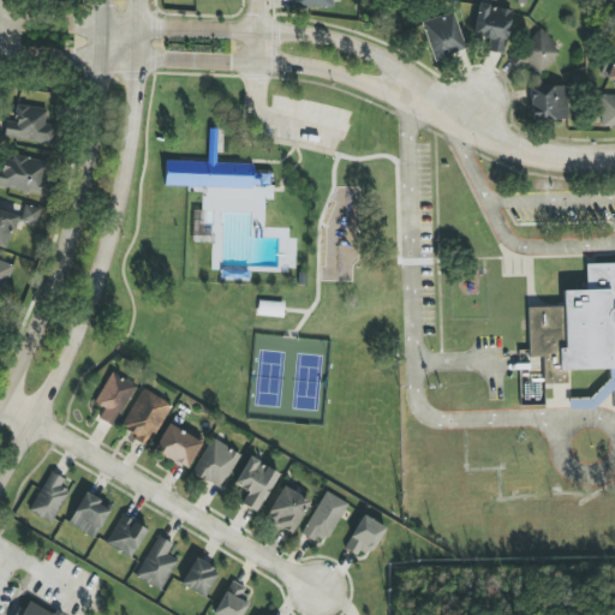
[(512,10),(478,5),(473,35),(489,37),(487,52),(505,54),(512,10)]
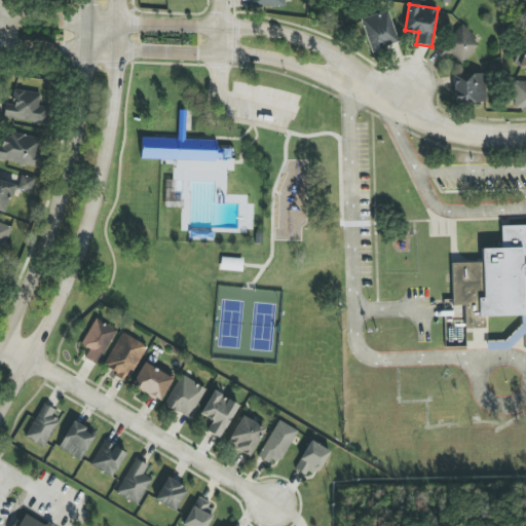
[(399,44),(388,10),(361,19),(372,52),(399,44)]
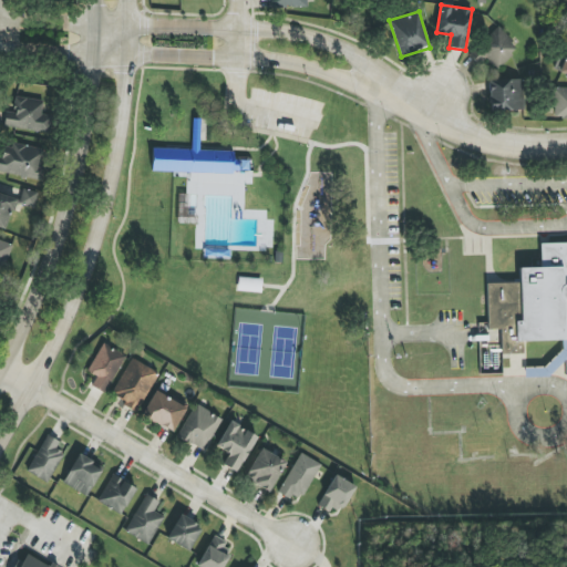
[(494,70),(518,50),(501,29),(476,49),(494,70)]
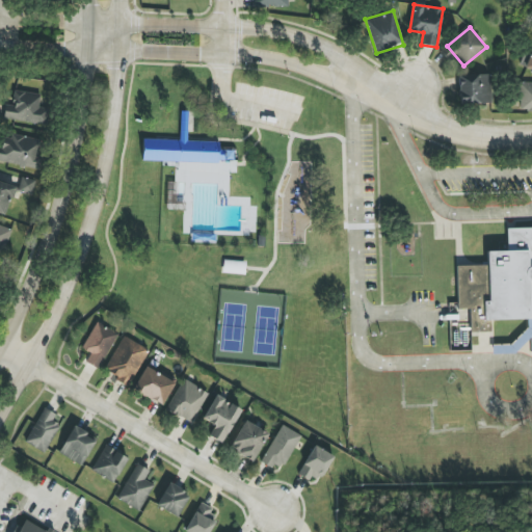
[(458,76),(459,105),(490,104),(489,75),(458,76)]
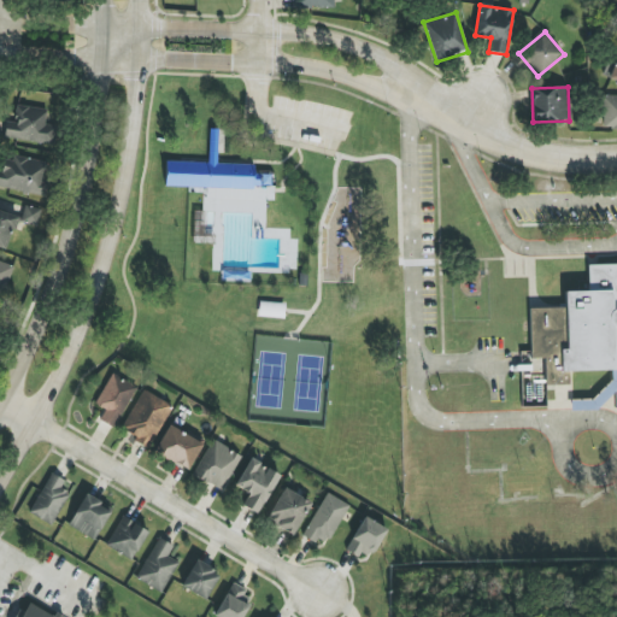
[(601,129),(616,129),(616,95),(603,95),(601,129)]
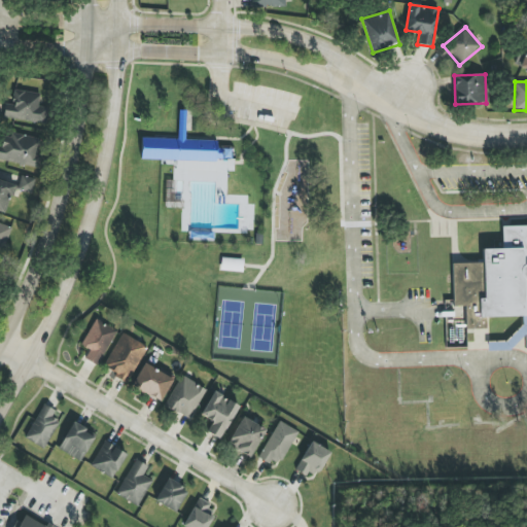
[(40,94),(13,90),(12,104),(5,104),(3,118),(47,124),(48,107),(38,106),(40,94)]
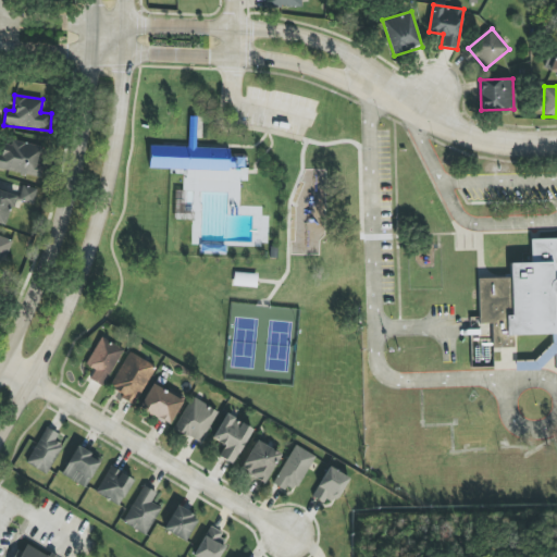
[(196,170),(196,189),(205,190),(206,176),(221,176),(221,173),(229,173),(229,182),(240,182),(242,172),(235,171),(236,157),(229,157),(230,148),(196,148),(196,128),(189,127),(188,147),(150,146),(149,169),(196,170)]
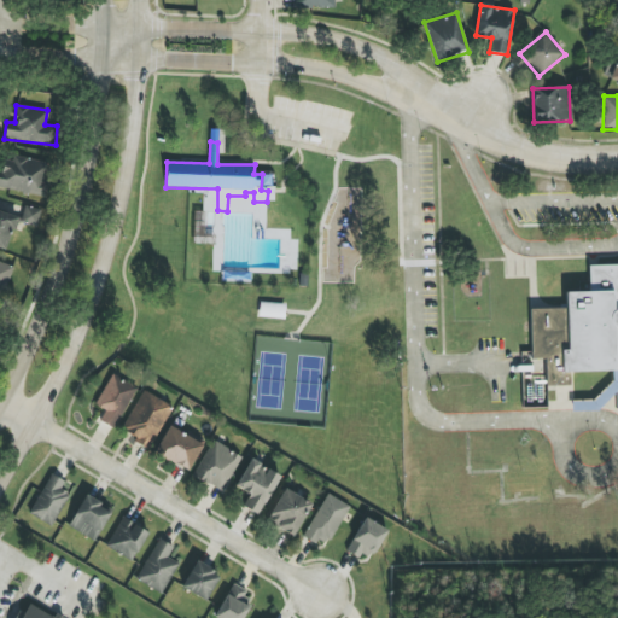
[(1,155),(0,158),(0,187),(44,196),(48,164),(1,155)]
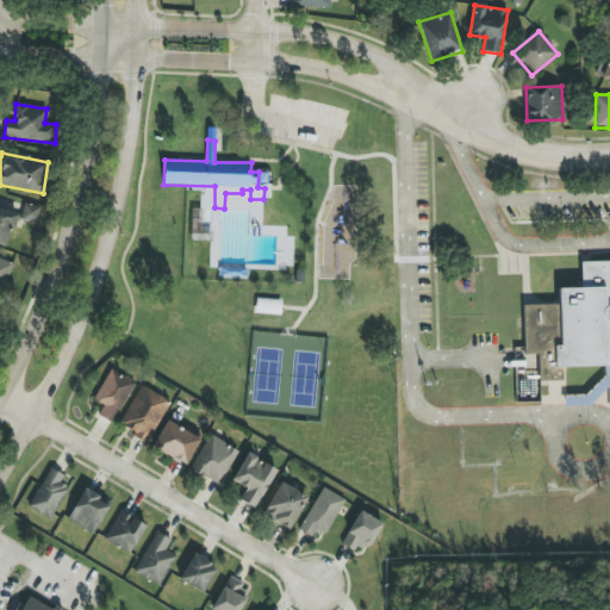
[(41,207),(25,203),(20,219),(36,224),(41,207)]
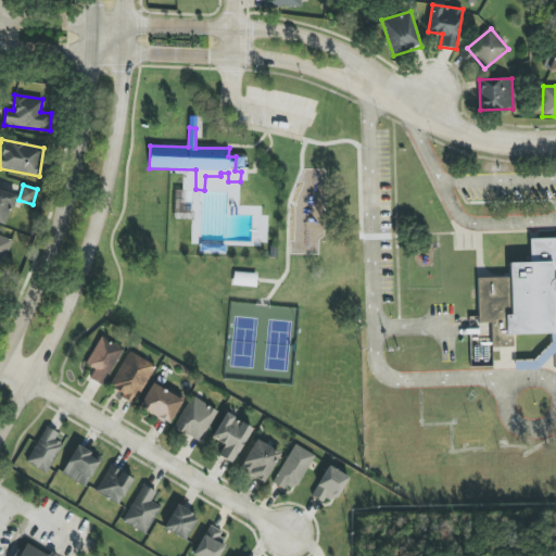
[(0,223),(7,225),(15,194),(0,190),(0,223)]
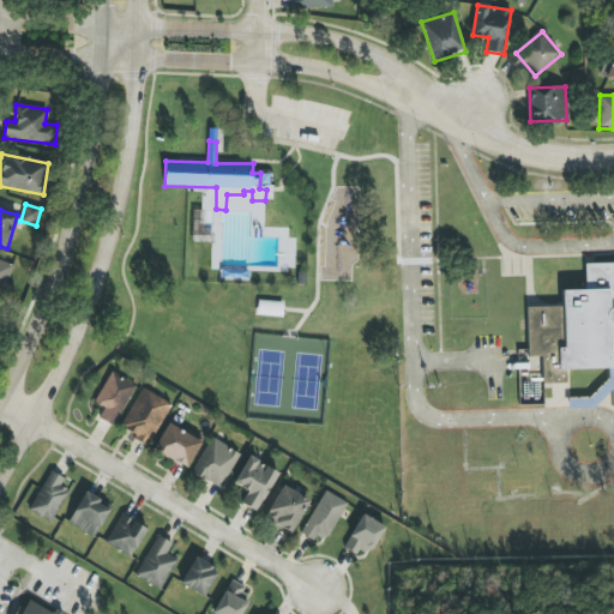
[(13,265),(0,259),(0,295),(1,296),(13,265)]
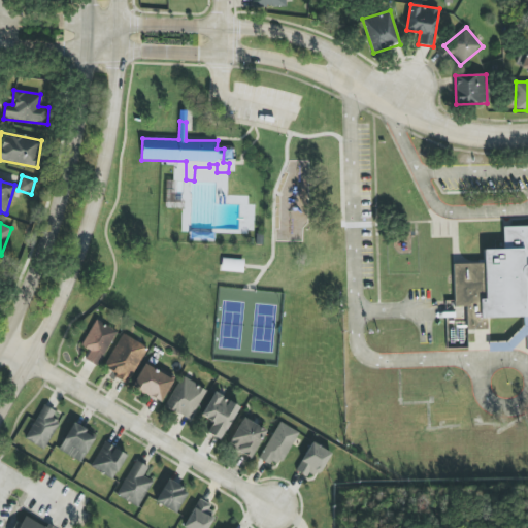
[(527,316),(484,318),(484,330),(464,330),(464,306),(451,306),(450,264),(481,263),(481,250),(500,249),(499,227),(527,226),(527,316)]
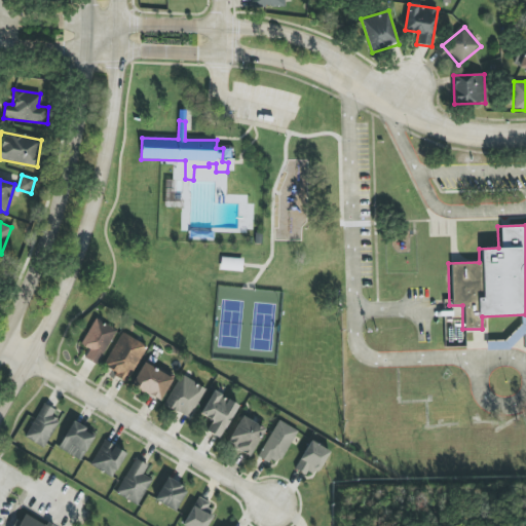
[(220,270),(242,271),(243,259),(221,257),(220,270)]
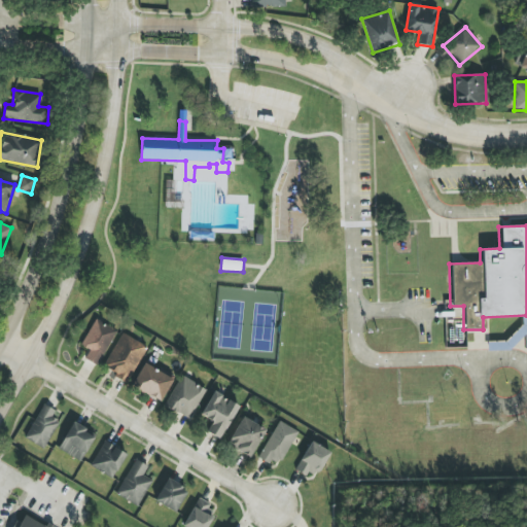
[(81,347),(89,350),(84,359),(99,365),(115,329),(94,319),(81,347)]
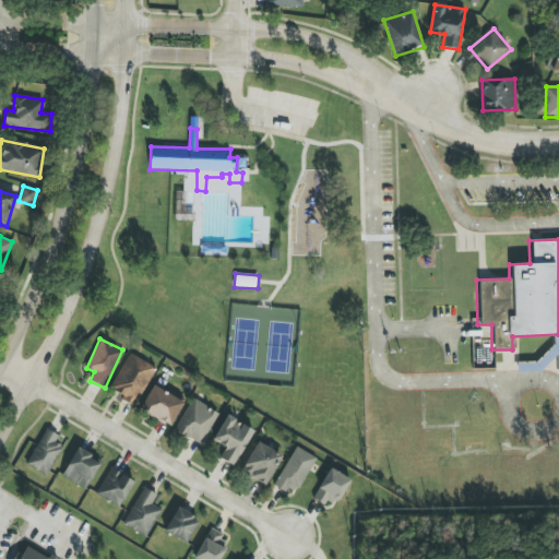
[(138,405),(154,366),(127,354),(110,393),(138,405)]
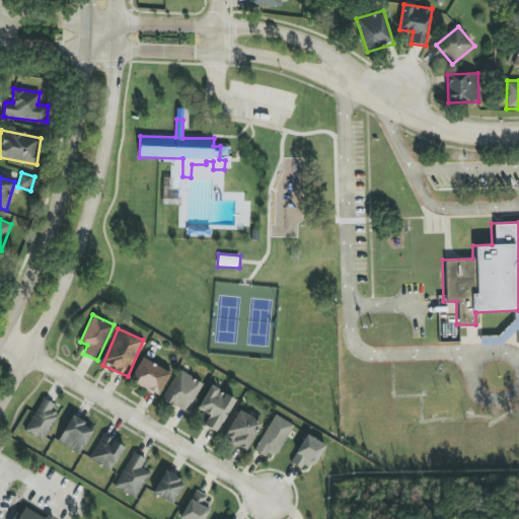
[(170,374),(142,358),(129,380),(157,396),(170,374)]
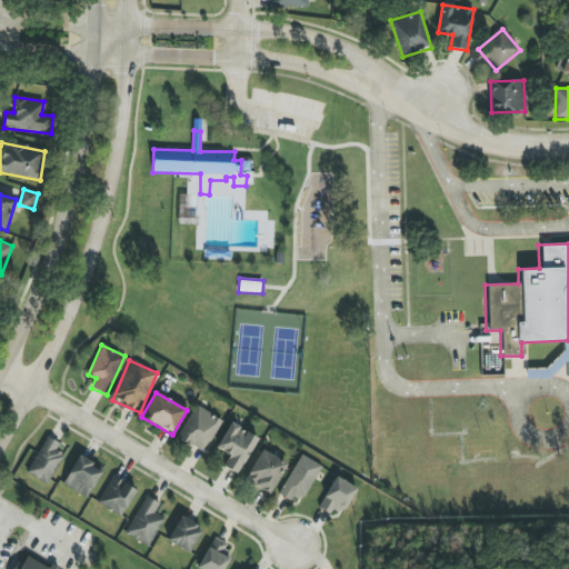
[(205,453),(222,420),(196,406),(177,438),(205,453)]
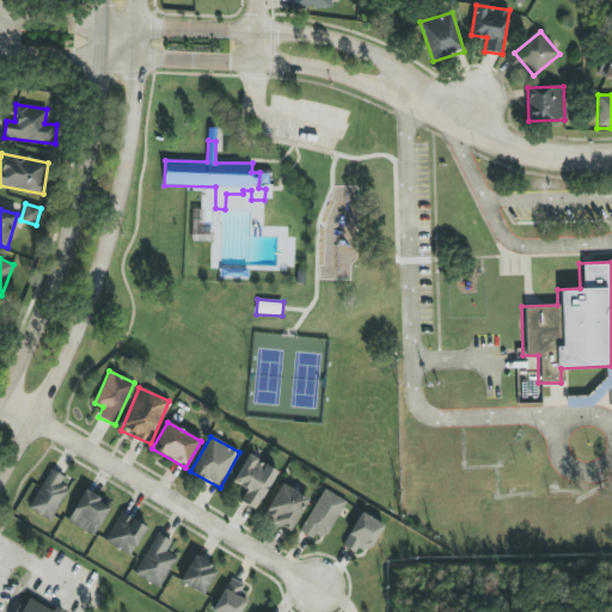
[(257,510),(277,470),(248,454),(233,483),(246,489),(240,502),(257,510)]
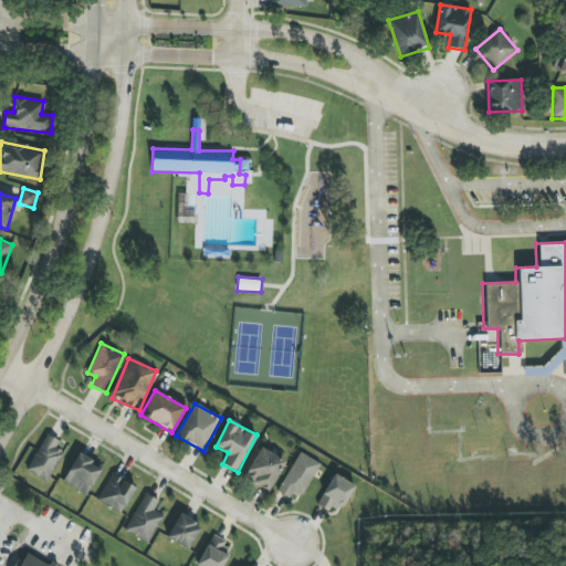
[(48,482),(65,447),(44,437),(27,471),(48,482)]
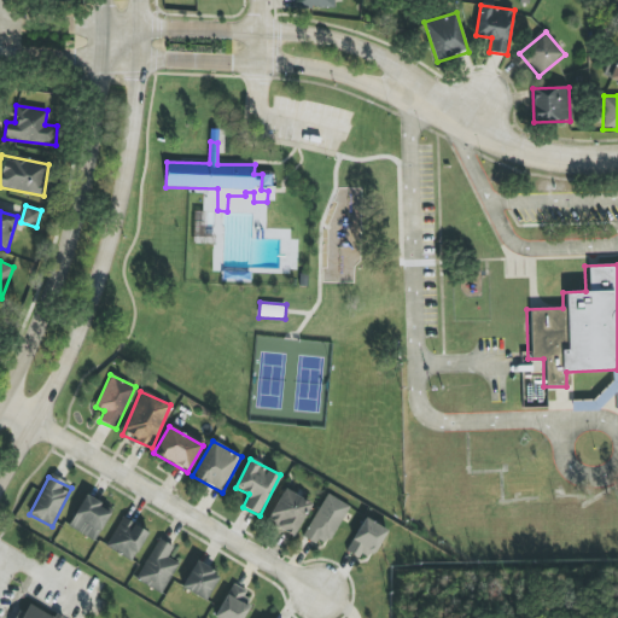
[(293,536),(312,503),(284,489),(267,522),(293,536)]
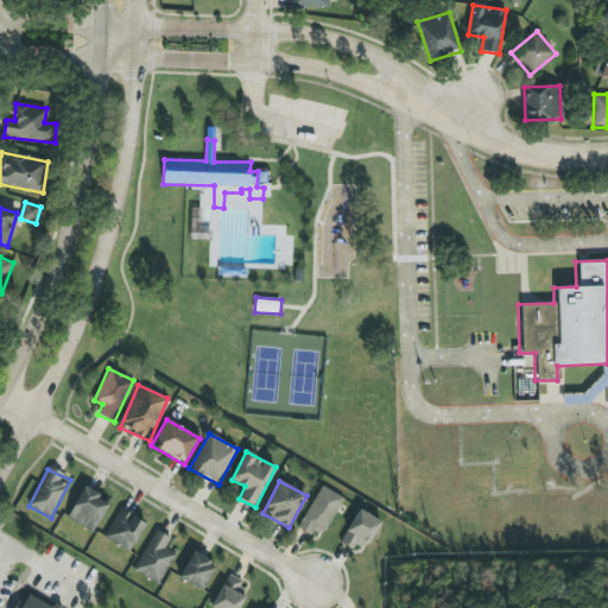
[(344,499),(322,486),(297,529),(310,536),(314,530),(322,536),(344,499)]
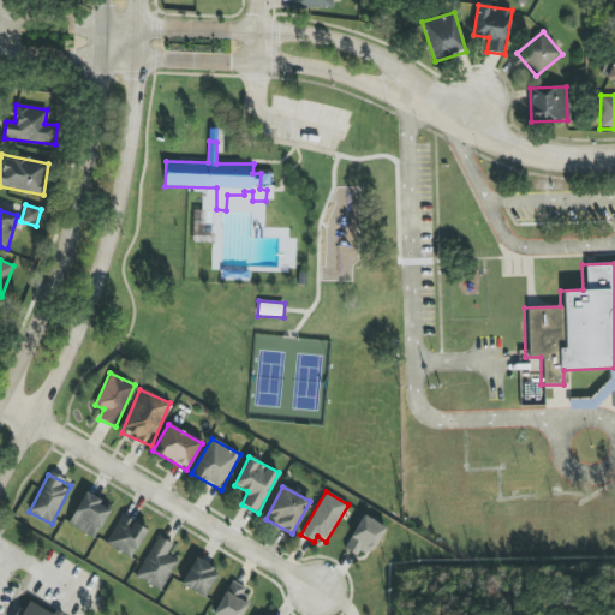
[(94,538),(112,507),(85,493),(67,524),(94,538)]
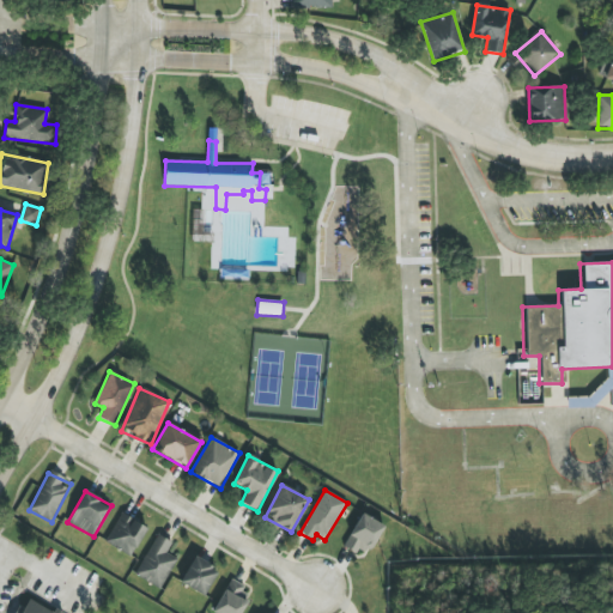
[(133,556),(146,527),(120,514),(105,542),(133,556)]
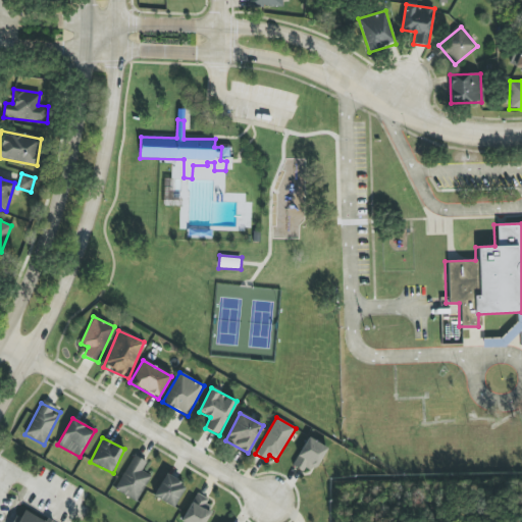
[(326,448),(308,437),(293,464),(311,474),(326,448)]
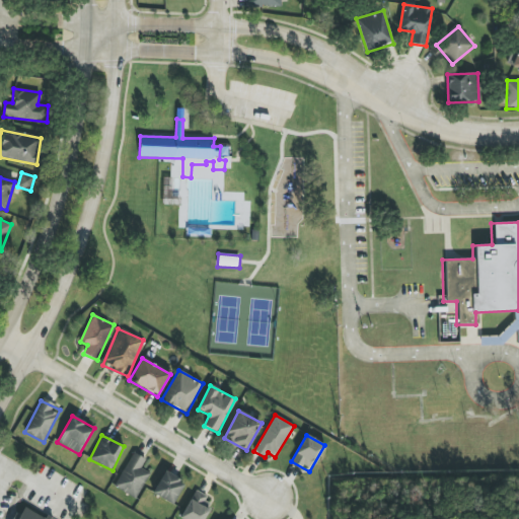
[(137,498),(149,472),(141,468),(146,459),(132,452),(116,488),(137,498)]
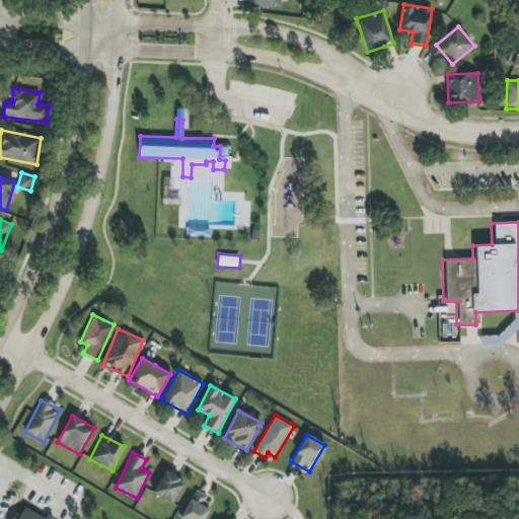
[(172,505),(186,483),(165,471),(152,493),(172,505)]
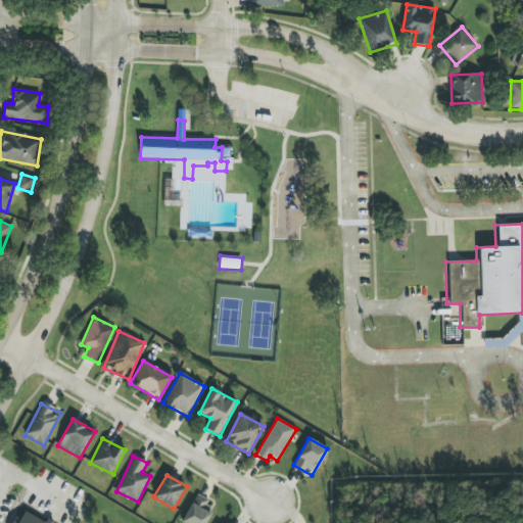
[(182,522),(205,522),(216,506),(196,495),(182,522)]
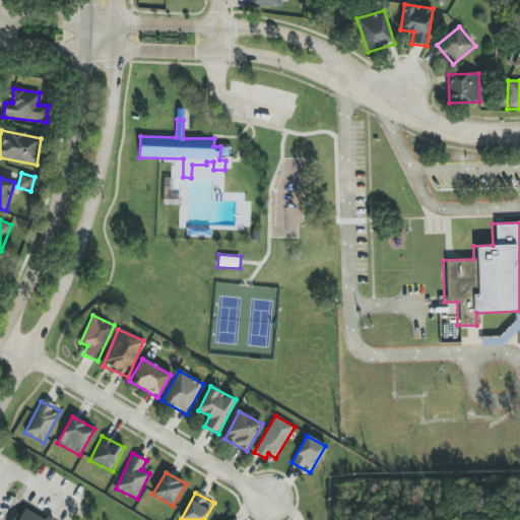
[(48,519),(25,508),(20,516),(16,514),(12,519),(48,519)]
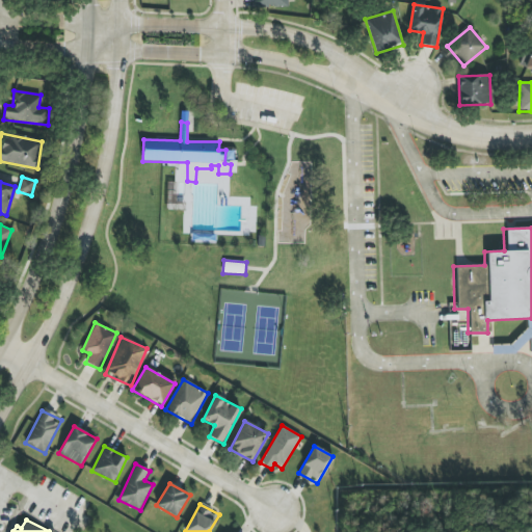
All buildings are outlined.
